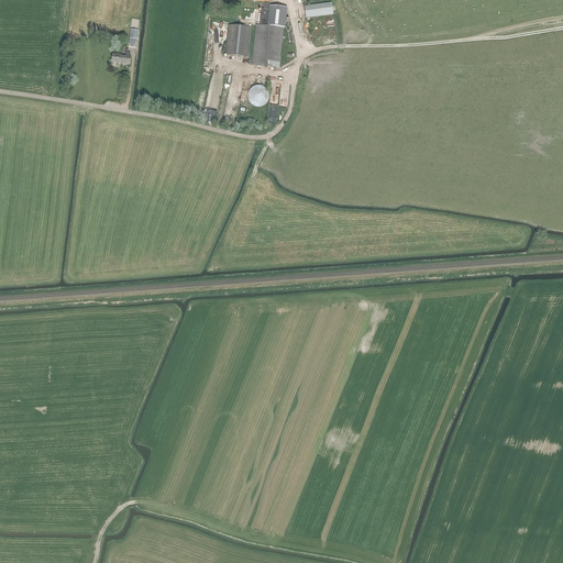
[(260,25),(255,25),(252,65),(279,68),(284,28),(285,29),(287,8),(269,7),(269,2),(264,2),(264,9),(262,9),(260,25)]
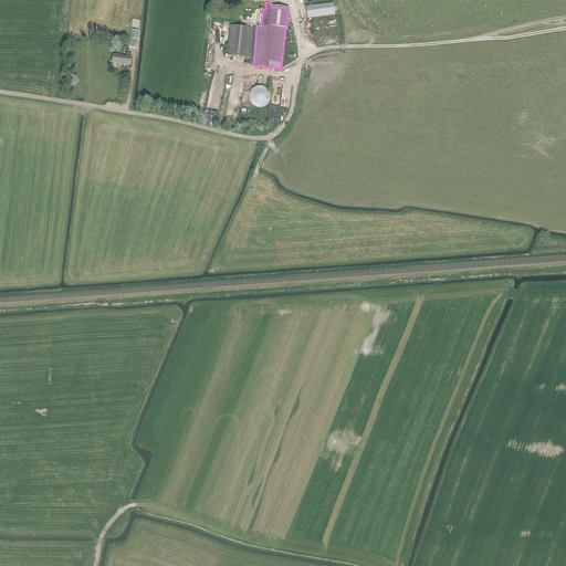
[(334,3),(311,6),(306,7),(307,18),(312,18),(335,14),(334,3)]
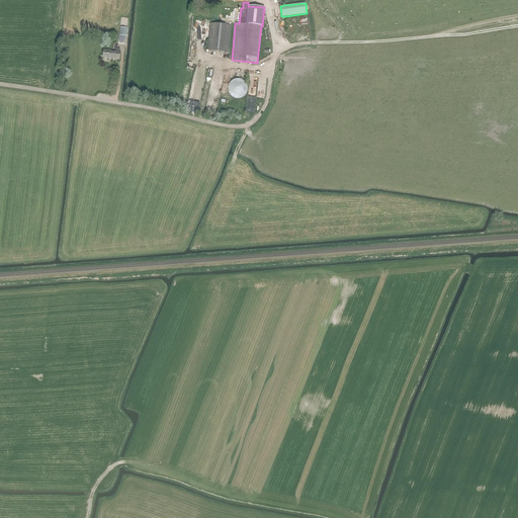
[(207,51),(229,54),(231,25),(206,23),(206,27),(209,28),(207,51)]
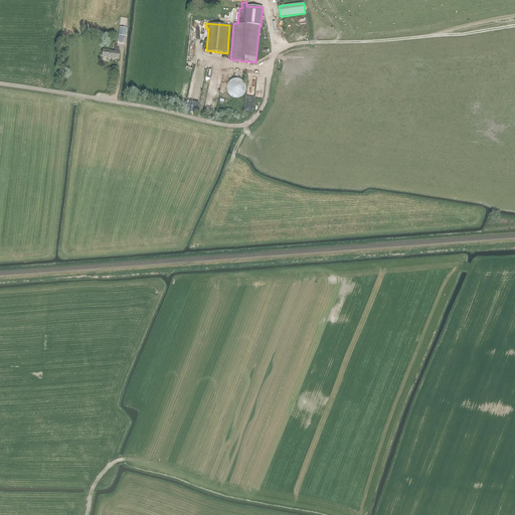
[(114,51),(109,50),(103,49),(102,57),(119,59),(120,52),(119,51),(119,48),(115,48),(114,51)]
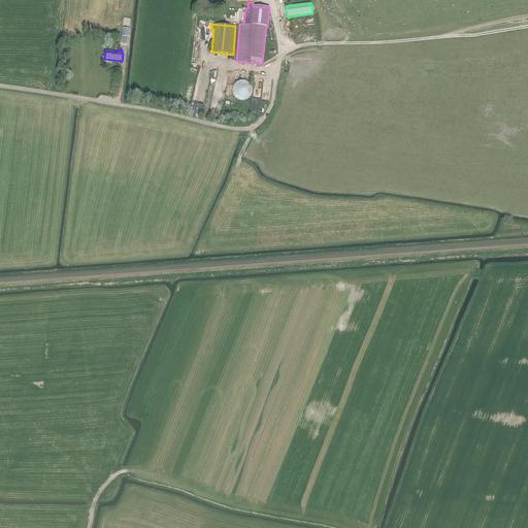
[(243,81),(241,81),(240,81),(238,81),(237,83),(235,84),(234,85),(233,86),(232,88),(232,90),(232,91),(232,93),(232,95),(233,96),(234,97),(235,99),(237,100),(238,100),(240,101),(241,101),(243,101),(245,100),(246,100),(249,99),(250,97),(251,96),(251,95),(252,93),(252,91),(252,90),(251,88),(251,86),(250,85),(249,84),(246,83),(245,81),(243,81)]
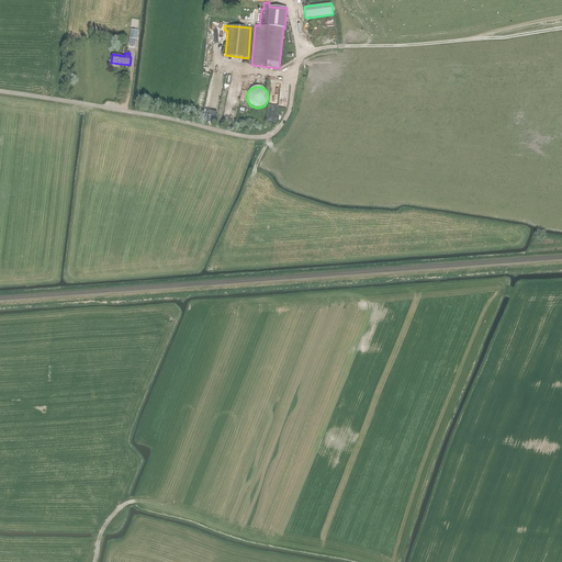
[(269,122),(278,123),(278,104),(269,104),(269,122)]
